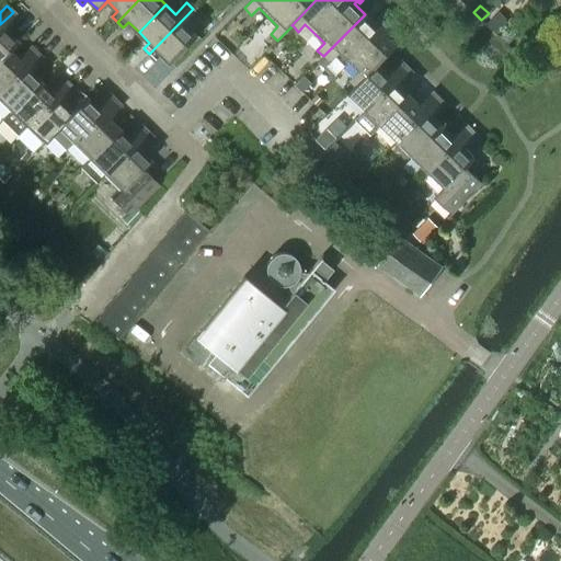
[(171,64),(198,36),(189,26),(199,15),(193,9),(149,54),(155,59),(160,54),(171,64)]
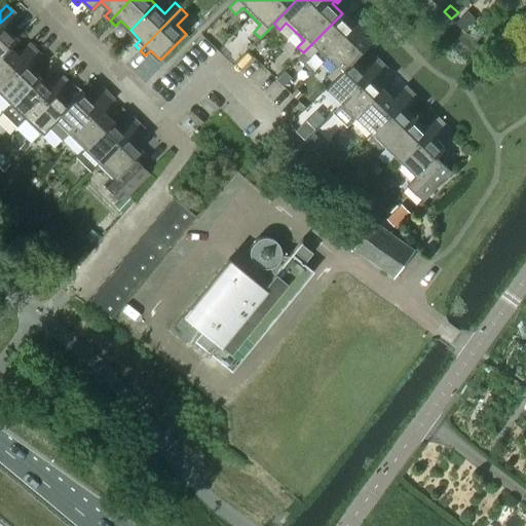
[(355,61),(372,43),(362,33),(365,30),(367,32),(375,24),(361,9),(352,17),(355,21),(352,24),(342,13),(303,52),(309,59),(315,52),(334,70),(322,81),(328,87),(333,81),(355,61)]
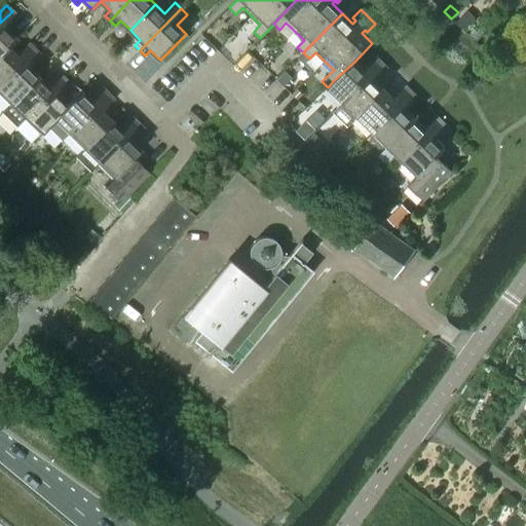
[(0,53),(7,46),(7,47),(15,39),(6,30),(19,16),(12,11),(0,23),(0,53)]
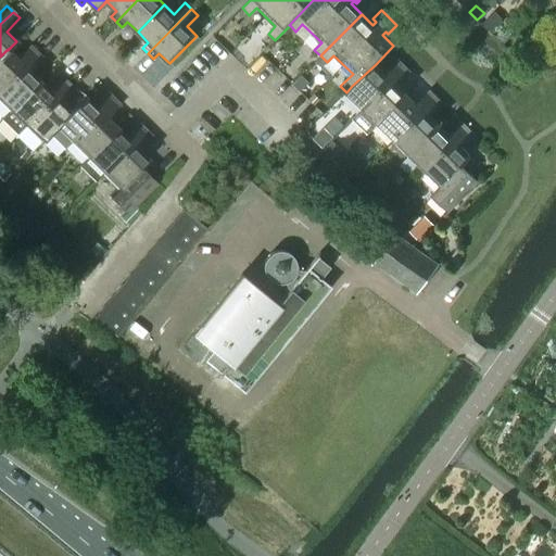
[(501,30),(493,23),(488,29),(495,36),(501,30)]
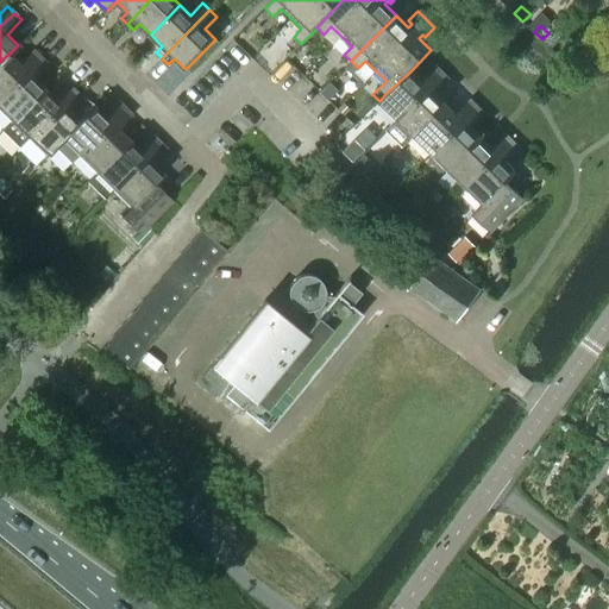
[(550,46),(556,39),(548,33),(542,39),(550,46)]
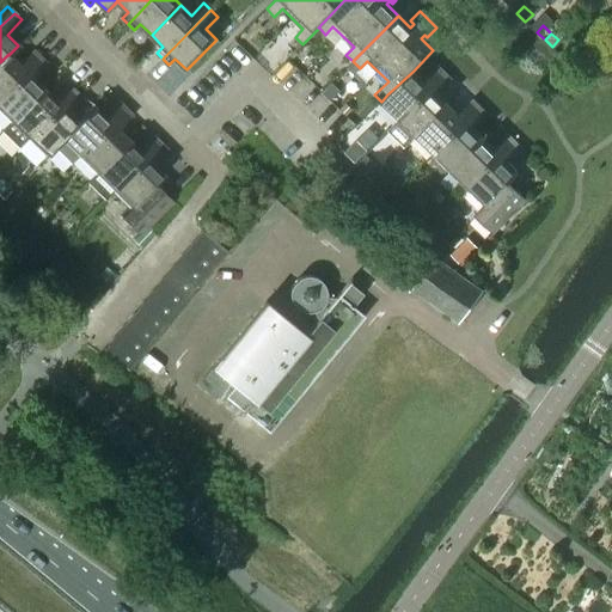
[(0,97),(40,56),(32,50),(18,65),(8,55),(8,54),(0,62),(0,97)]
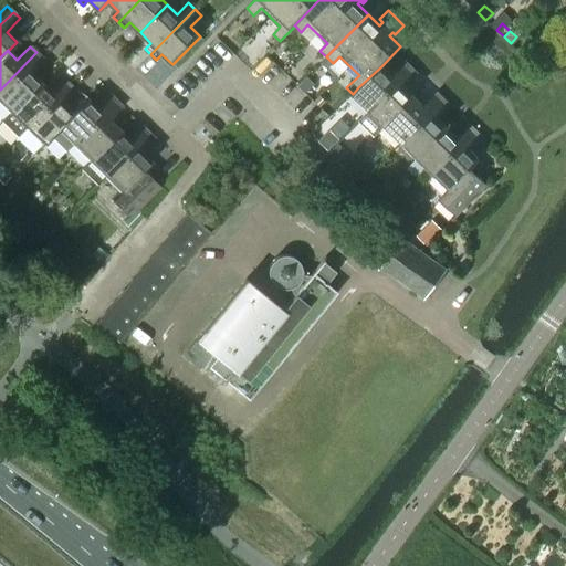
[(0,104),(9,113),(40,82),(30,72),(43,59),(37,52),(0,90),(0,104)]
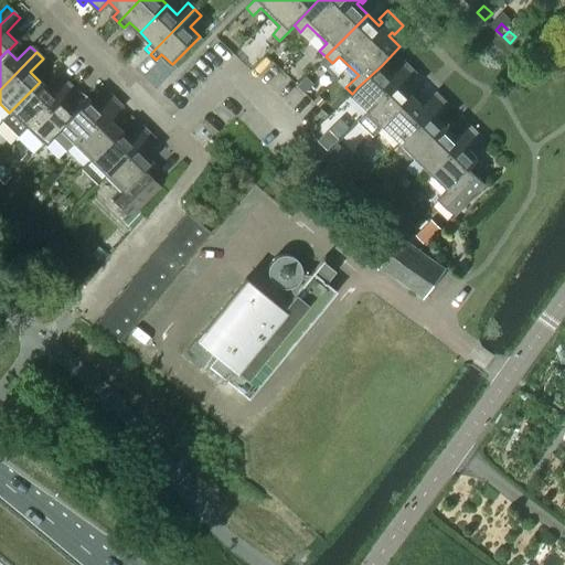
[(366,112),(411,67),(404,61),(391,74),(382,65),(358,87),(352,94),(350,96),(366,112)]
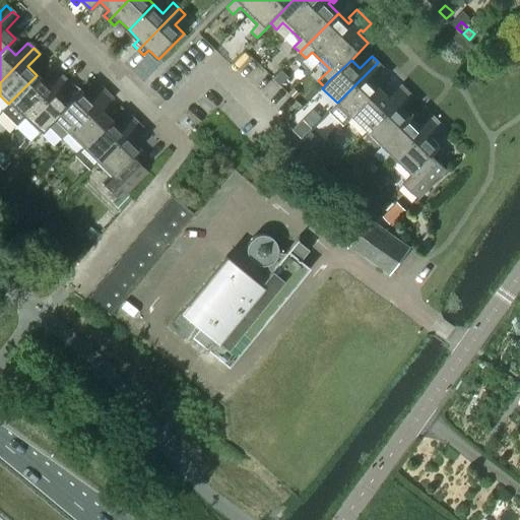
[(351,118),(380,88),(372,80),(384,67),(378,62),(337,103),(351,118)]
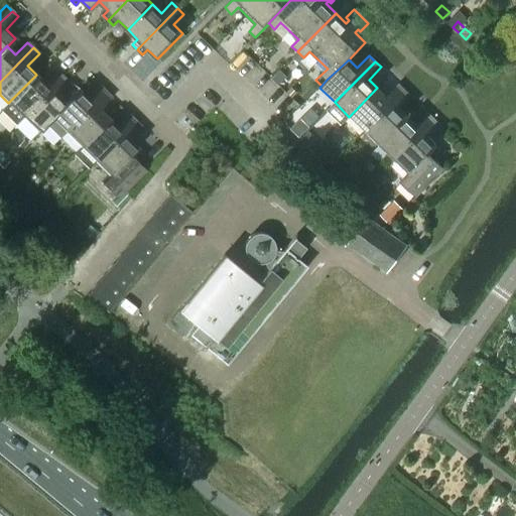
[(15,125),(22,118),(62,77),(57,71),(45,83),(36,75),(8,103),(1,110),(15,125)]
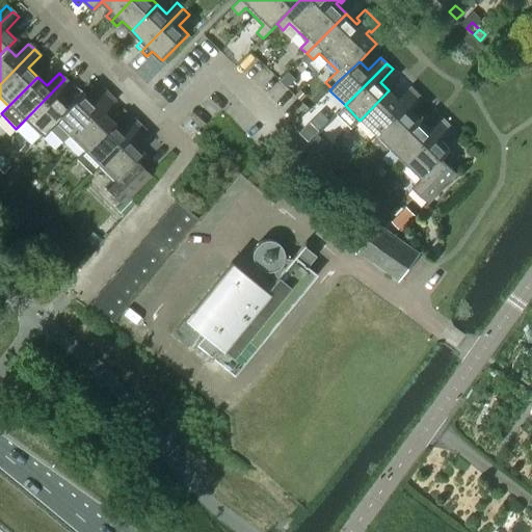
[(47,128),(68,106),(67,106),(58,98),(71,85),(64,79),(23,122),(40,136),(48,128),(47,128)]
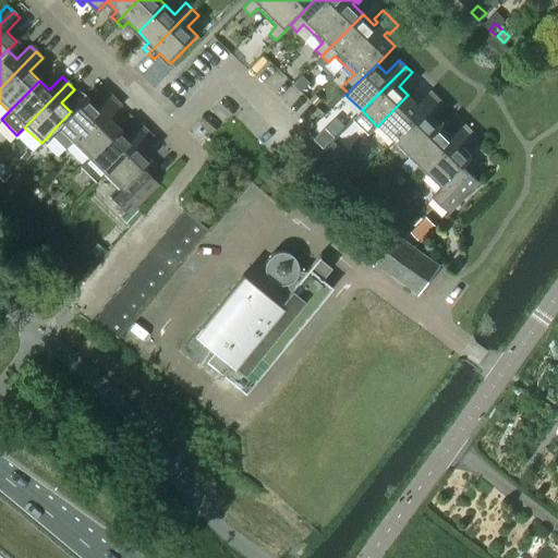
[(393,142),(437,97),(431,91),(417,105),(408,95),(377,126),(393,142)]
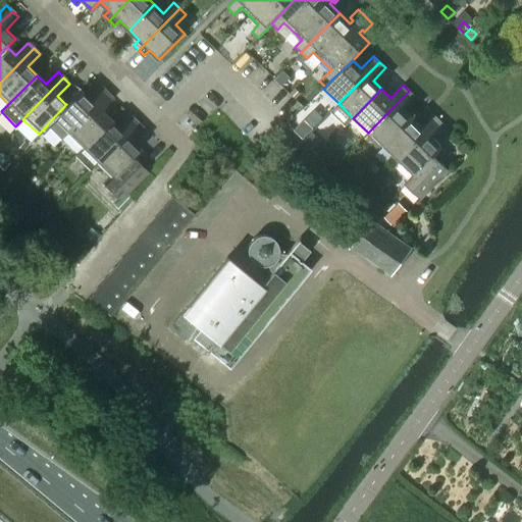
[(66,134),(107,93),(101,87),(89,99),(80,90),(65,104),(66,104),(46,125),(47,125),(60,140),(66,134)]
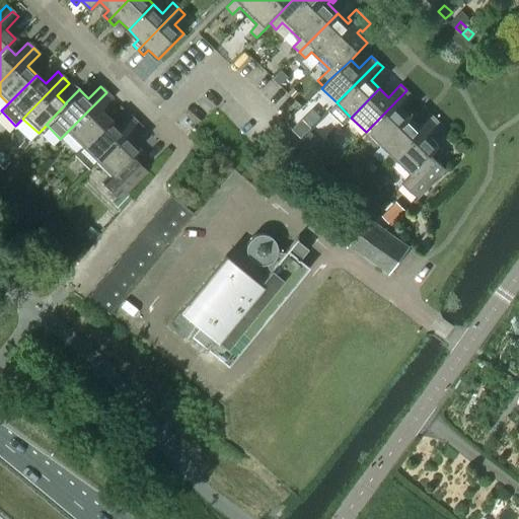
[(381,147),(410,118),(400,108),(413,96),(406,90),(366,132),(381,147)]
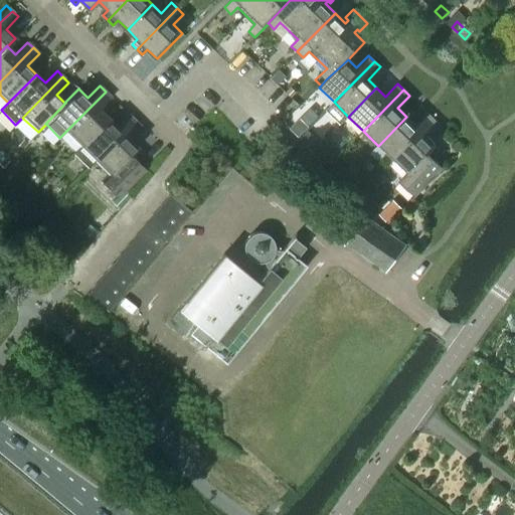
[(80,147),(109,118),(100,110),(112,98),(106,92),(65,132),(80,147)]
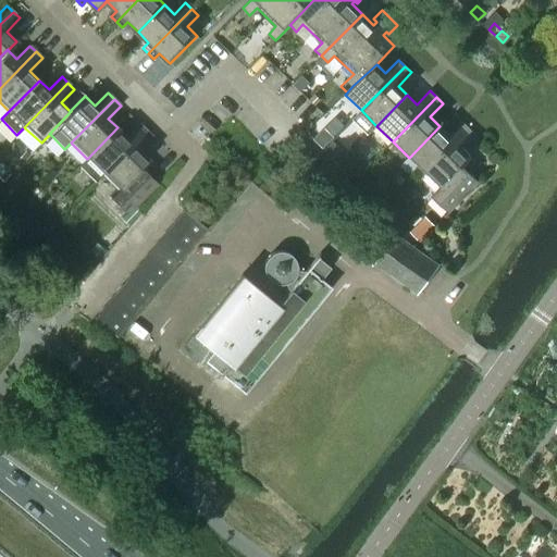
[(424,173),(468,128),(461,122),(448,135),(440,126),(409,158),(424,173)]
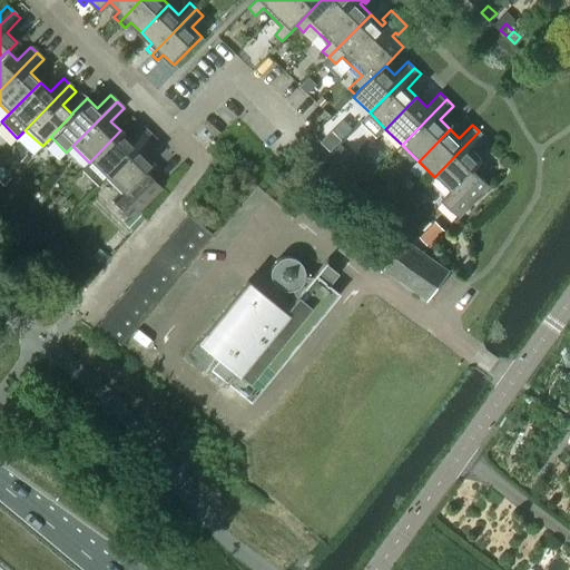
[(105,178),(149,134),(143,127),(129,140),(120,130),(89,163),(81,170),(97,186),(105,178)]
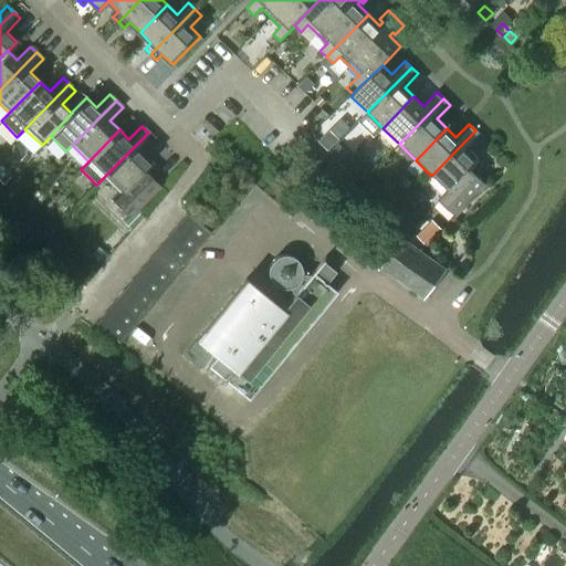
[(448,191),(479,159),(469,150),(482,137),(475,130),(431,176),(447,190),(448,191)]
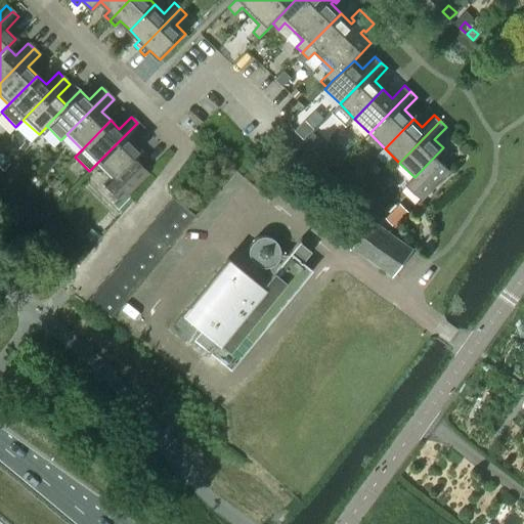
[(147,173),(132,158),(140,149),(131,140),(143,128),(137,123),(96,164),(111,178),(103,186),(103,187),(119,202),(147,173)]
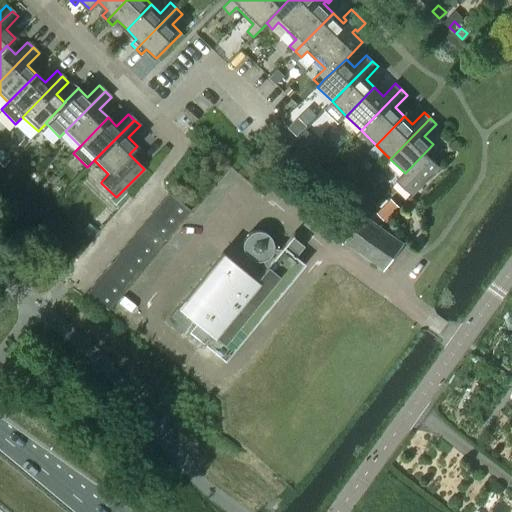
[(412,196),(440,167),(425,153),(433,145),(433,144),(405,173),(404,172),(396,181),(412,196)]
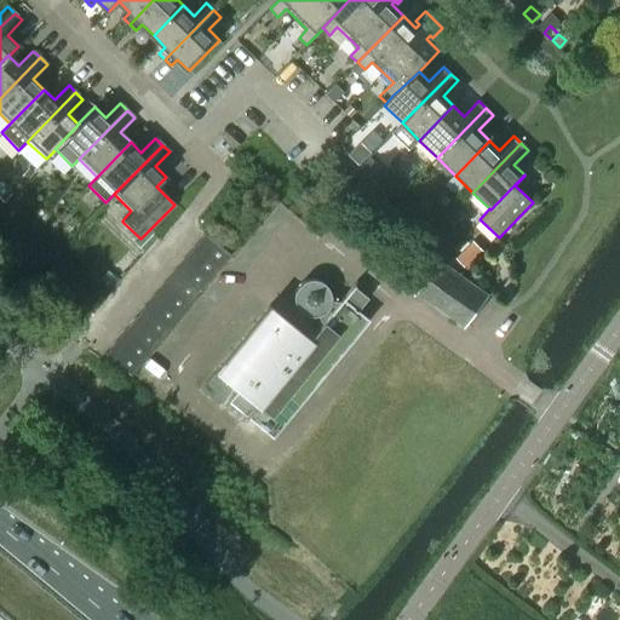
[(229,256),(204,235),(193,247),(219,268),(229,256)]
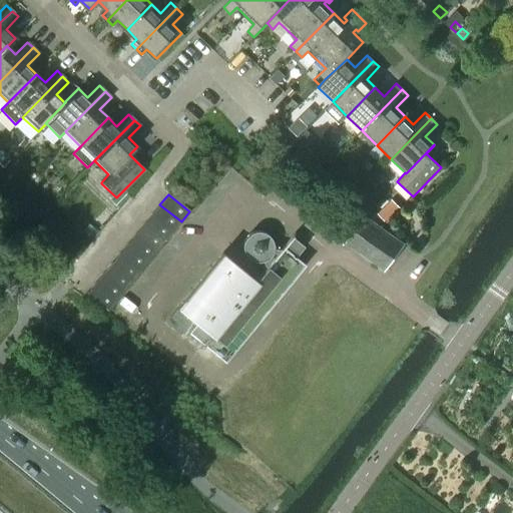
[(386,222),(399,209),(391,201),(378,214),(386,222)]
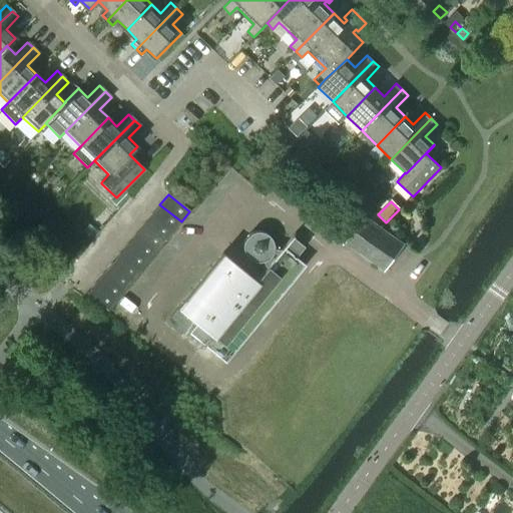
[(181,221),(159,204),(151,214),(173,231),(181,221)]
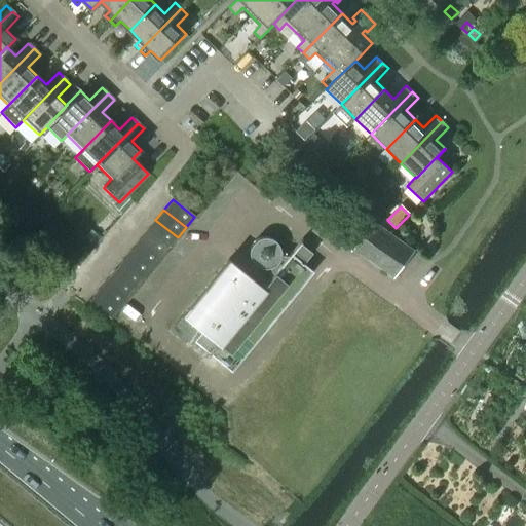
[(178,237),(155,220),(147,229),(170,248),(178,237)]
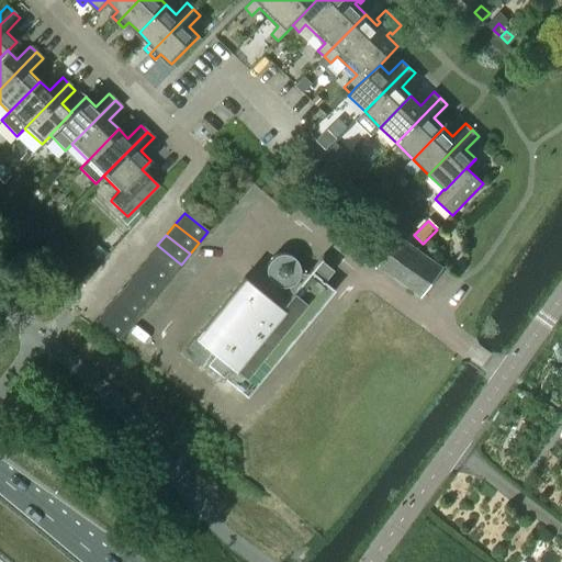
[(442,268),(400,237),(379,266),(422,296),(442,268)]
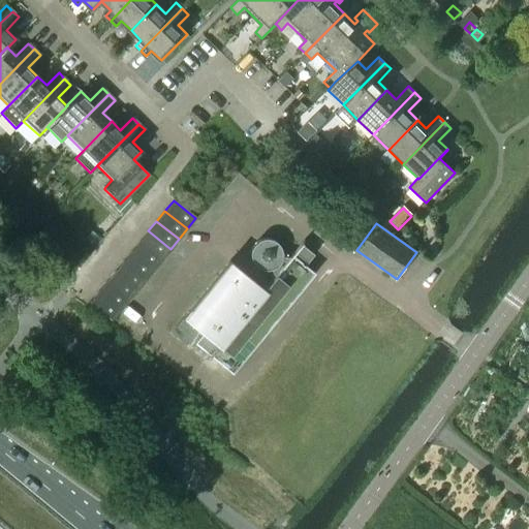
[(170,249),(148,230),(139,241),(162,259),(170,249)]
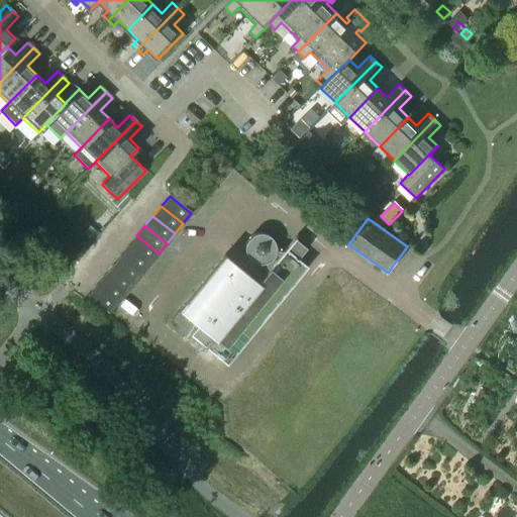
[(226,366),(306,267),(295,257),(303,249),(293,240),(298,235),(297,234),(283,251),(275,250),(273,240),(265,234),(254,234),(246,239),(243,249),(245,254),(248,260),(252,263),(259,265),(264,264),(267,271),(256,283),(223,255),(179,310),(197,325),(189,334),(204,346),(199,353),(200,354),(205,348),(226,366)]
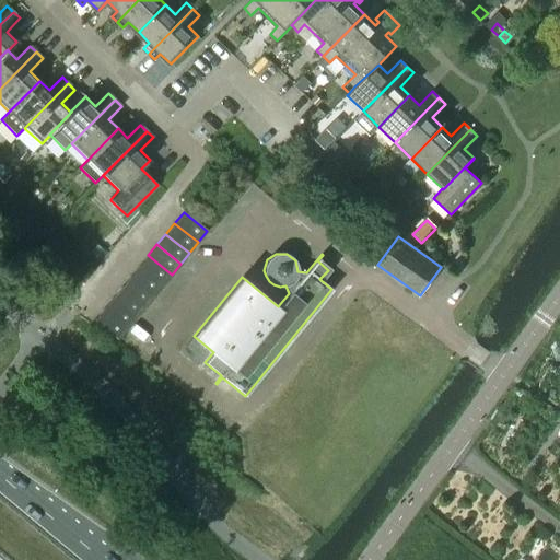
[(172,275),(148,255),(139,266),(162,286),(172,275)]
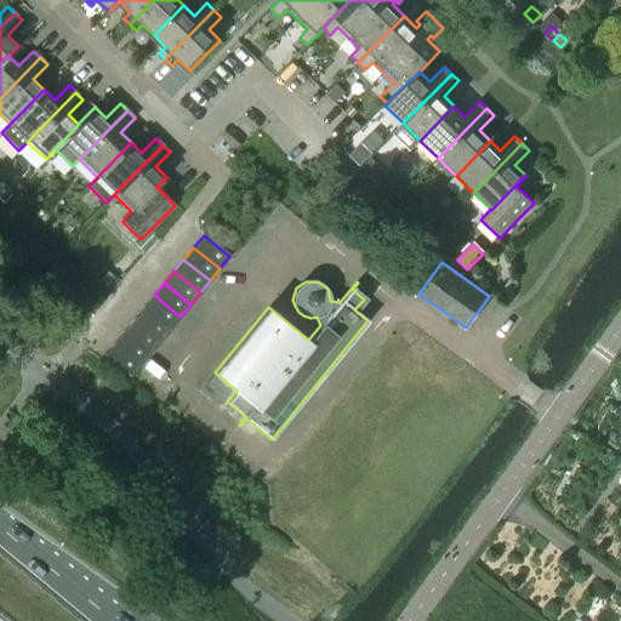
[(180,317),(154,295),(144,307),(170,329),(180,317)]
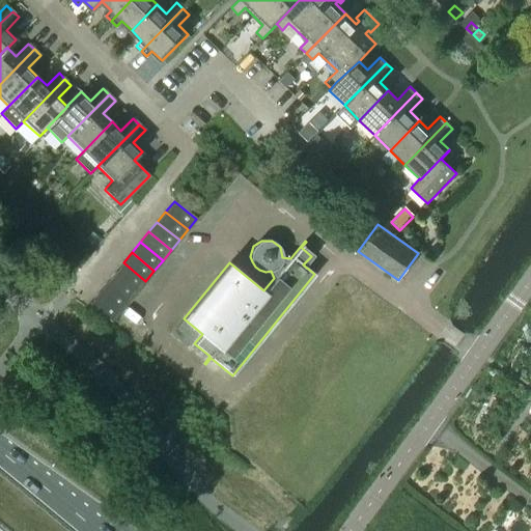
[(145,281),(123,262),(114,273),(137,291),(145,281)]
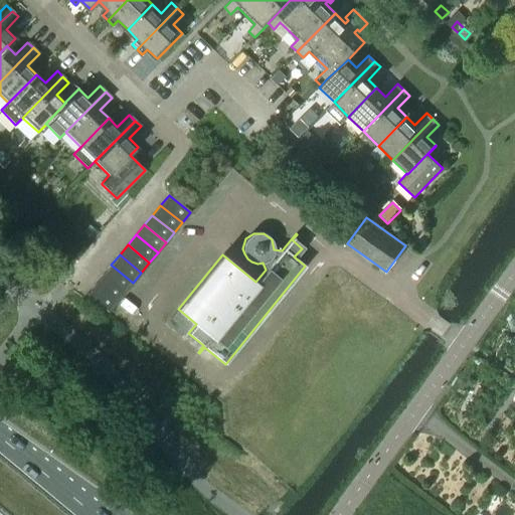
[(133,283),(111,265),(103,275),(125,293),(133,283)]
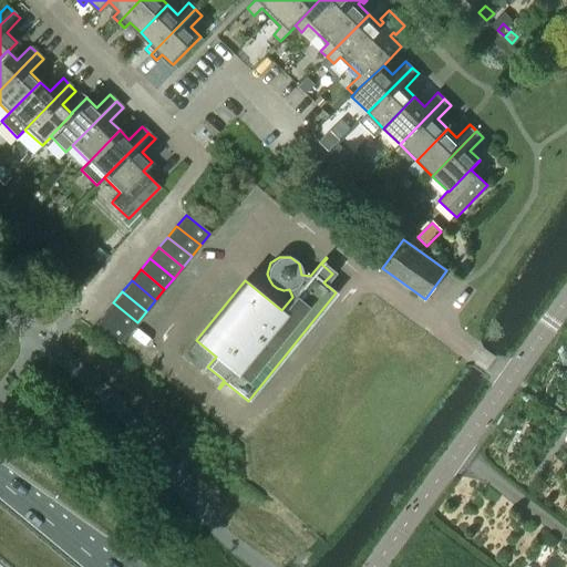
[(137,322),(113,302),(104,313),(129,333),(137,322)]
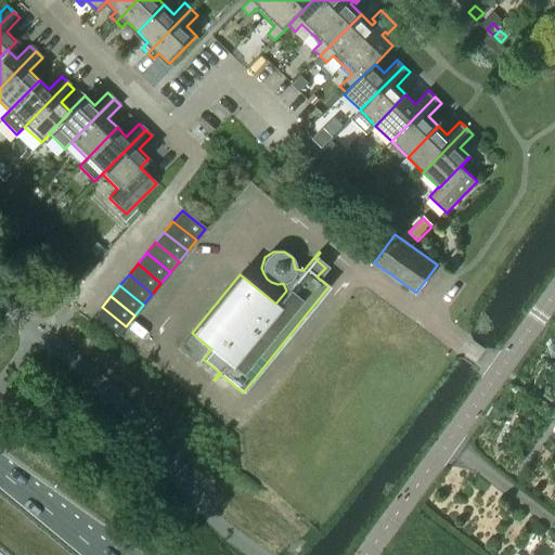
[(126,326),(102,307),(93,318),(117,337),(126,326)]
